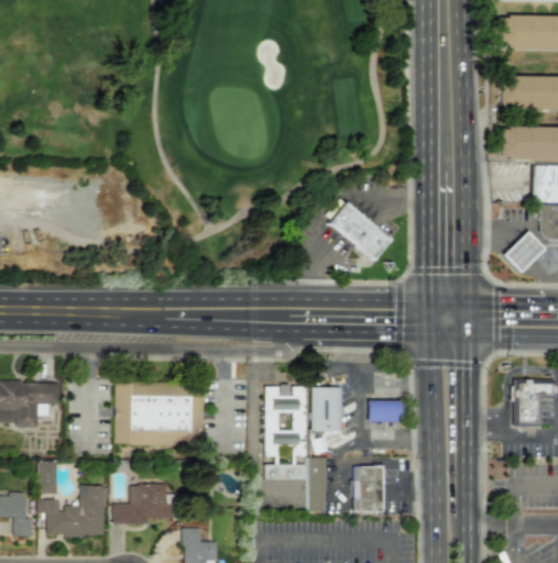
[(500,48),(557,50),(557,15),(501,14),(500,48)]
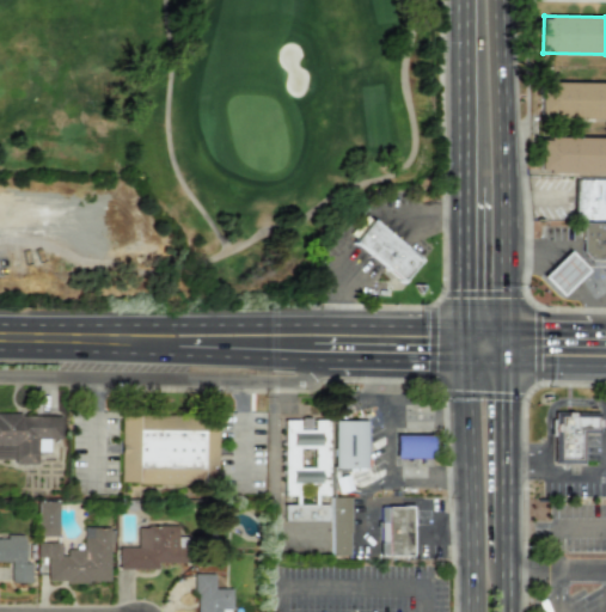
[(605,83),(544,83),(544,118),(605,120),(605,83)]
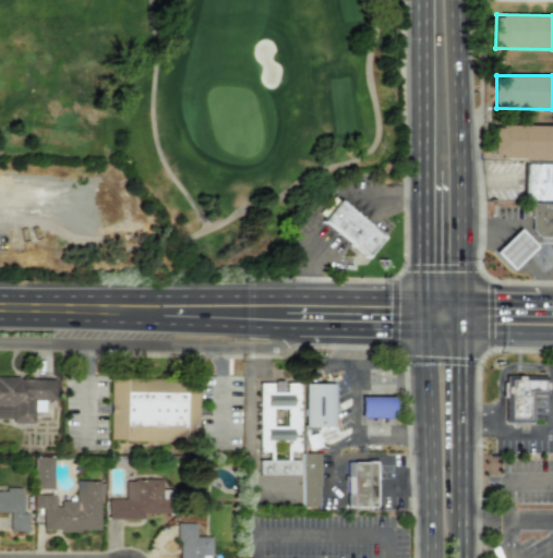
[(552,125),(496,125),(495,158),(552,159),(552,125)]
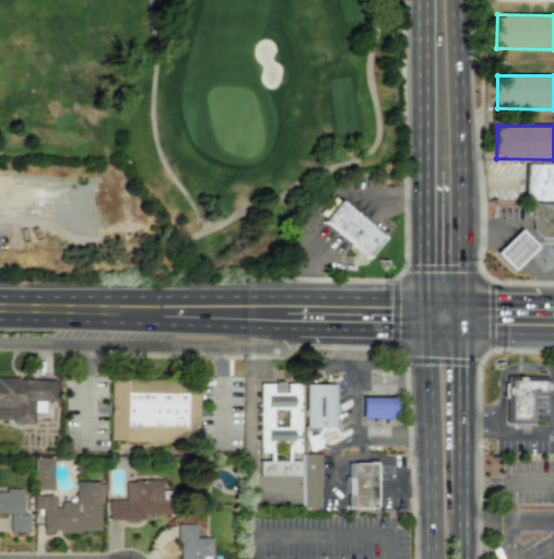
[(553,163),(530,163),(530,201),(553,201),(553,163)]
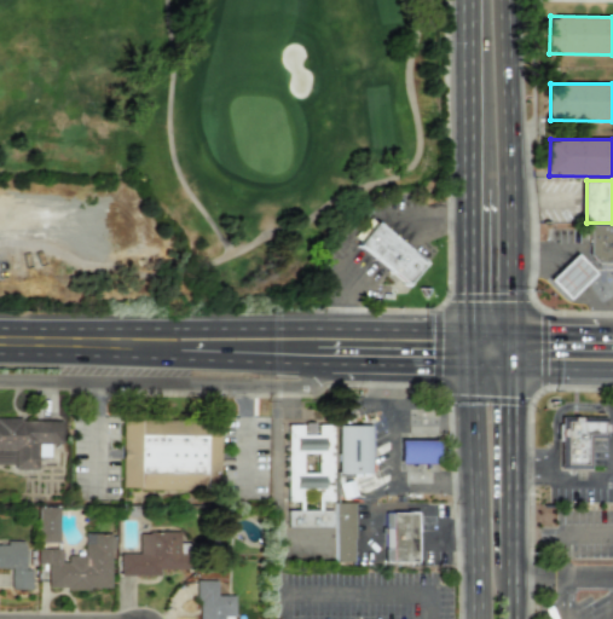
[(362,246),(380,223),(429,262),(410,285),(362,246)]
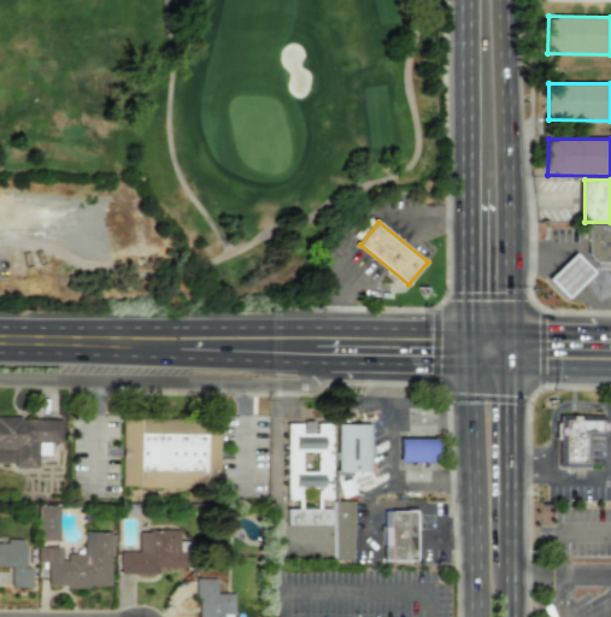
[(610,224),(592,224),(592,253),(598,260),(610,260),(610,224)]
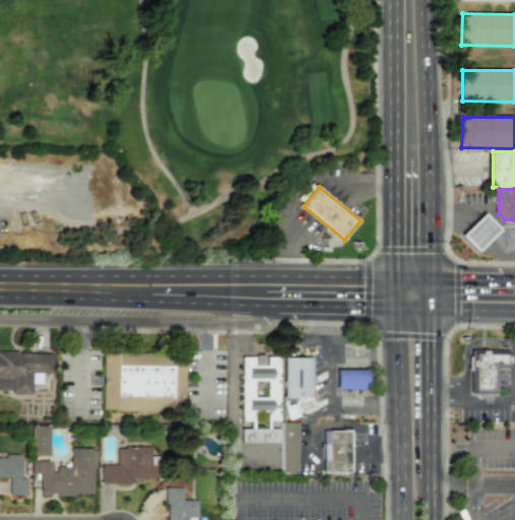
[(466,235),(480,250),(492,240),(502,230),(488,214),(476,224),(466,235)]
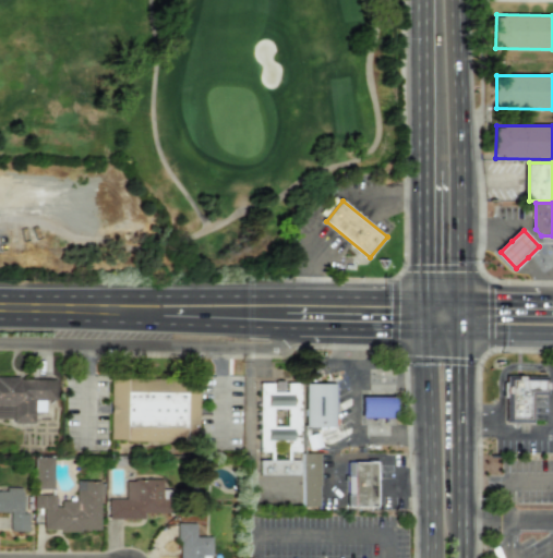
[(511,375),(509,422),(535,422),(535,396),(550,396),(551,376),(511,375)]
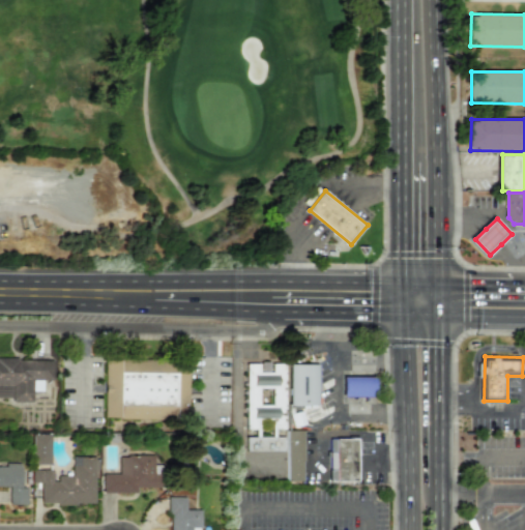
[(56,359),(0,359),(0,398),(16,398),(16,402),(35,402),(35,390),(45,390),(45,380),(56,380),(56,359)]
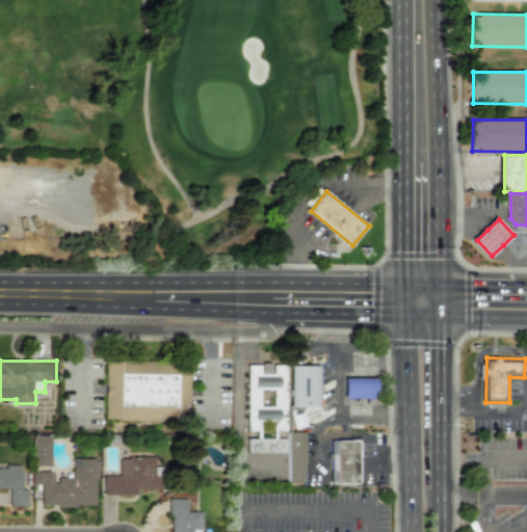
[(108,361),(107,420),(191,421),(192,362),(108,361)]
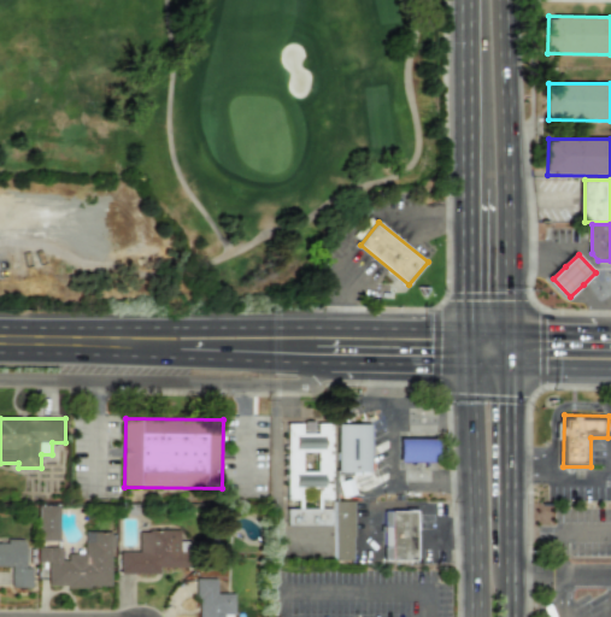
[(374,424),(341,424),(340,471),(372,472),(374,424)]
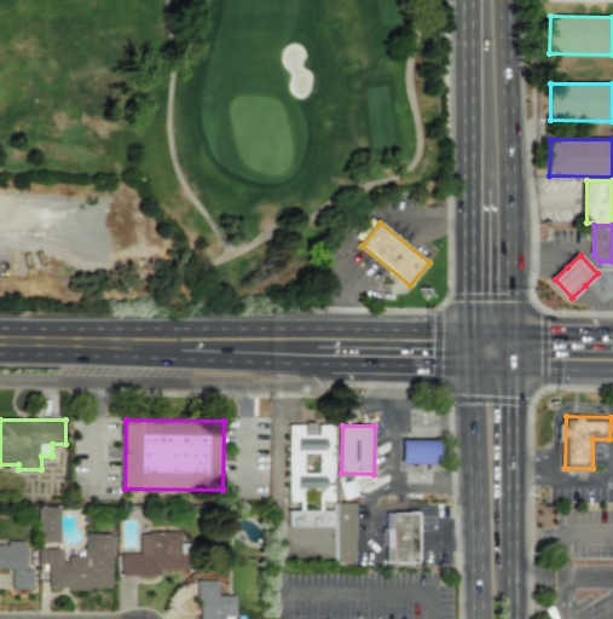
[(63,507),(41,507),(41,542),(62,542),(63,507)]
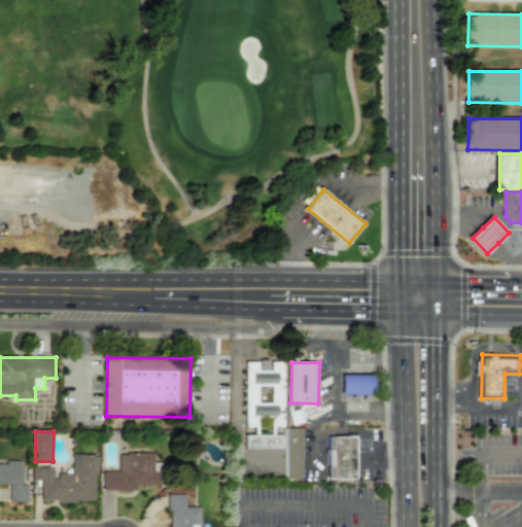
[(332,478),(359,478),(359,435),(332,435),(332,478)]
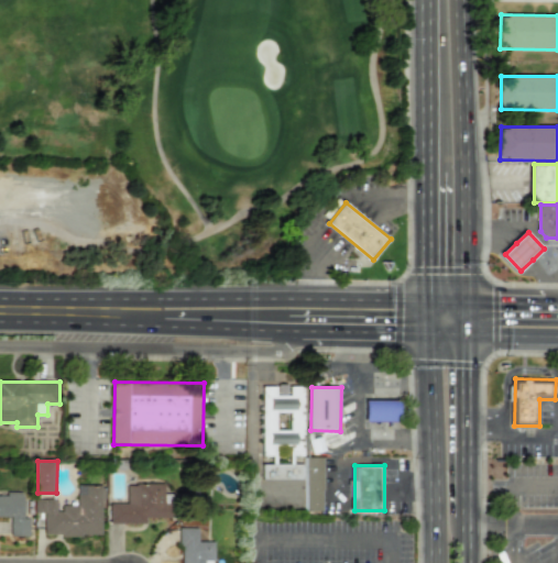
[(112,503),(113,523),(148,522),(148,517),(172,517),(172,494),(166,494),(166,483),(129,484),(129,503),(112,503)]
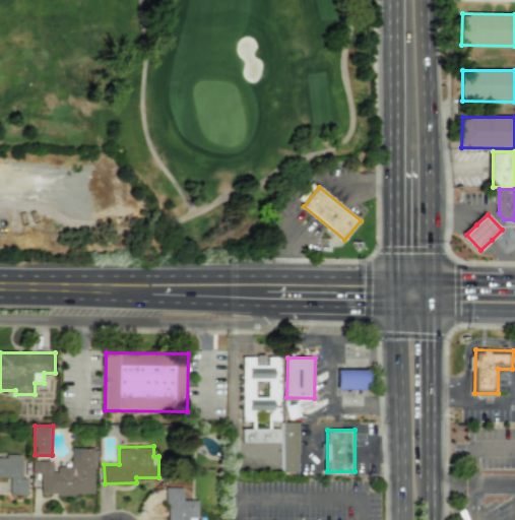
[(95,495),(95,448),(73,448),(73,466),(56,466),(56,461),(34,460),(34,473),(43,473),(43,494),(95,495)]
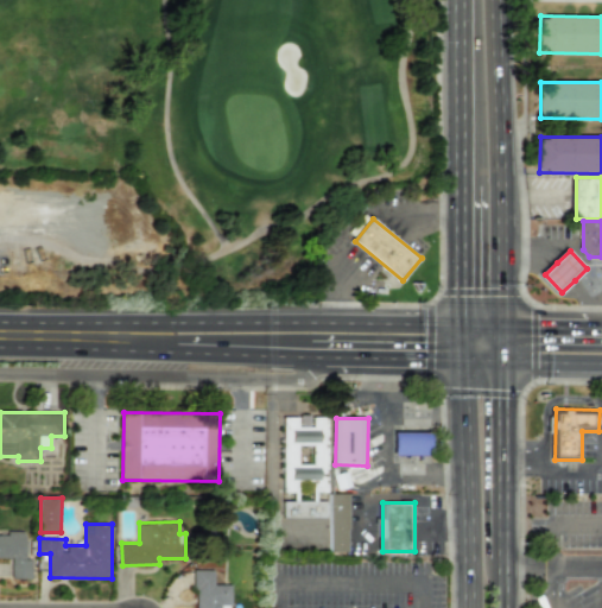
[(0,557),(13,558),(13,578),(35,578),(35,559),(27,559),(27,533),(0,532),(0,557)]
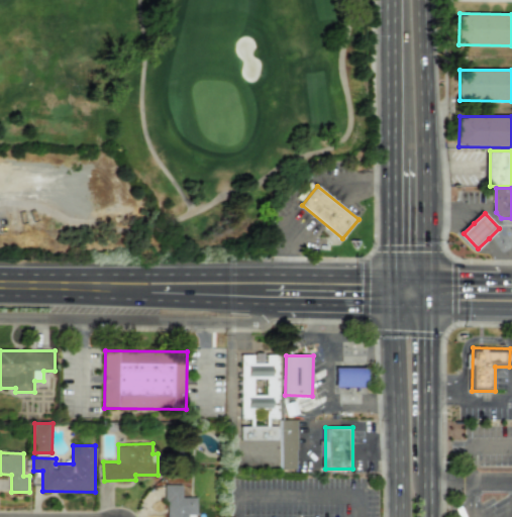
[(184,497),(185,485),(169,484),(169,516),(200,516),(200,497),(184,497)]
